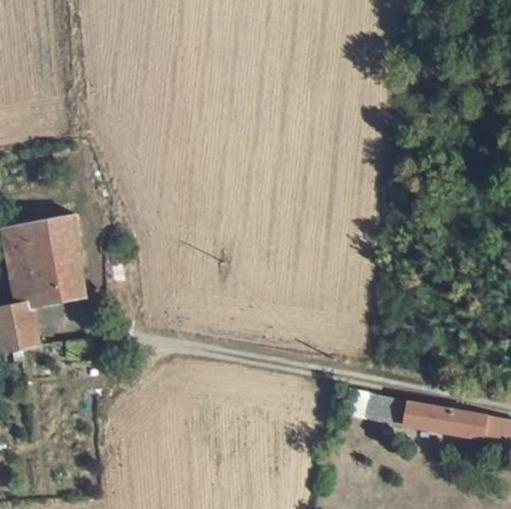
[(479,60),(468,60),(466,64),(465,71),(477,72),(479,60)]
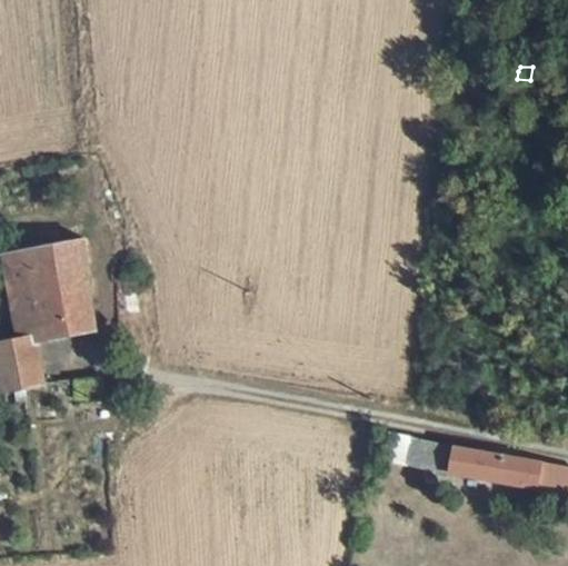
[(85,236),(3,252),(12,303),(16,318),(20,341),(33,339),(97,326),(89,290),(85,236)]
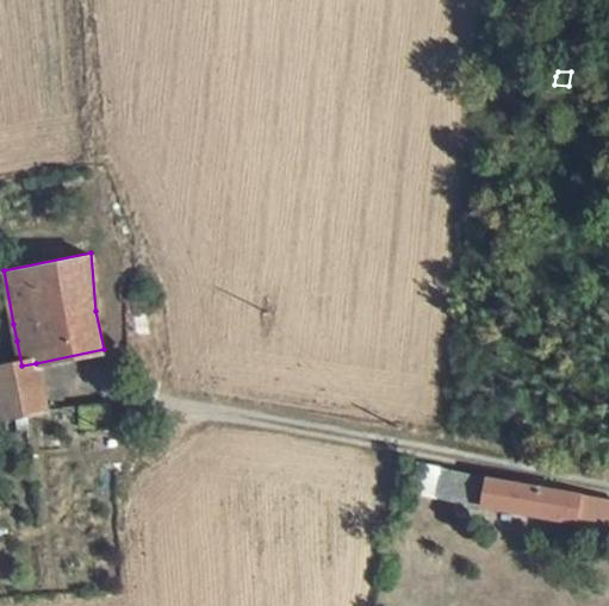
[(150,299),(131,298),(132,332),(150,332),(150,299)]
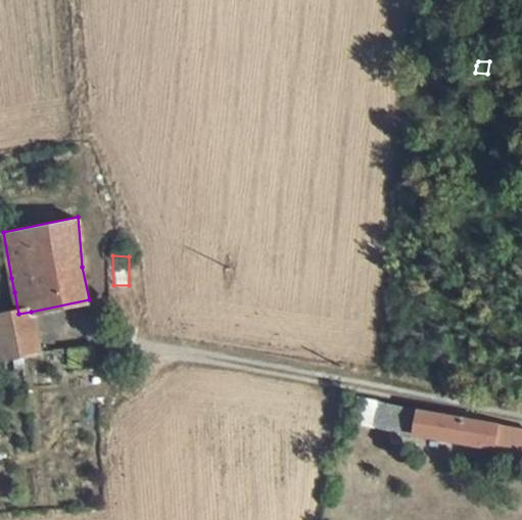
[(40,350),(31,312),(18,314),(0,318),(0,346),(2,356),(22,353),(40,350)]
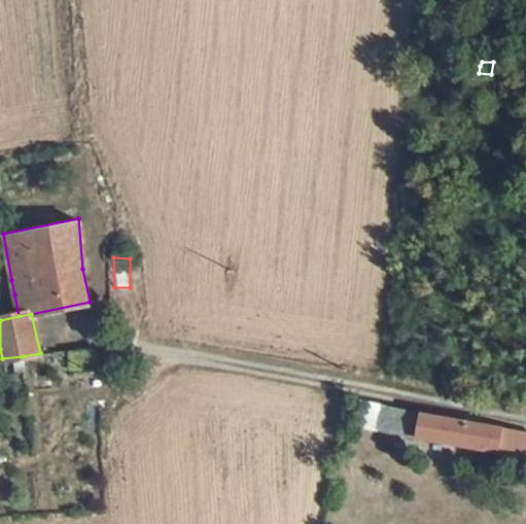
[(23,356),(2,358),(5,374),(26,370),(23,356)]
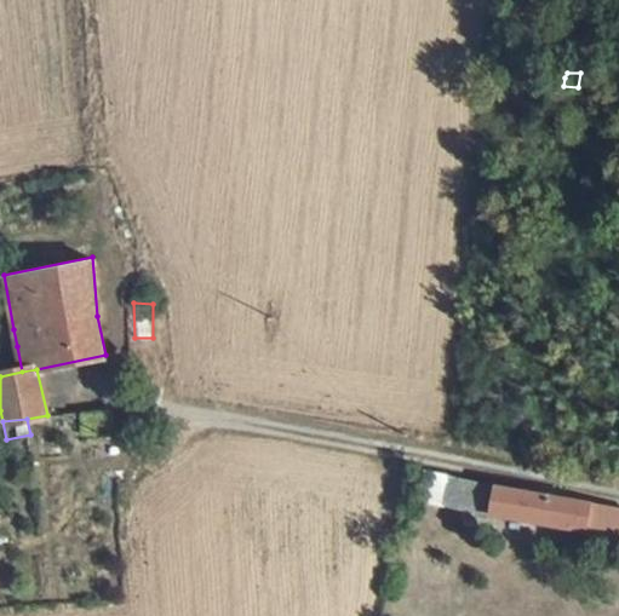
[(450,473),(427,468),(420,495),(443,501),(450,473)]
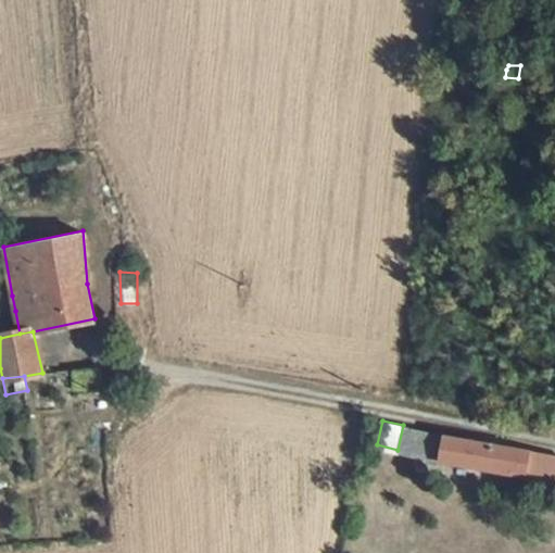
[(446,436),(403,425),(398,450),(439,459),(512,472),(554,479),(554,454),(529,450),(446,436)]
